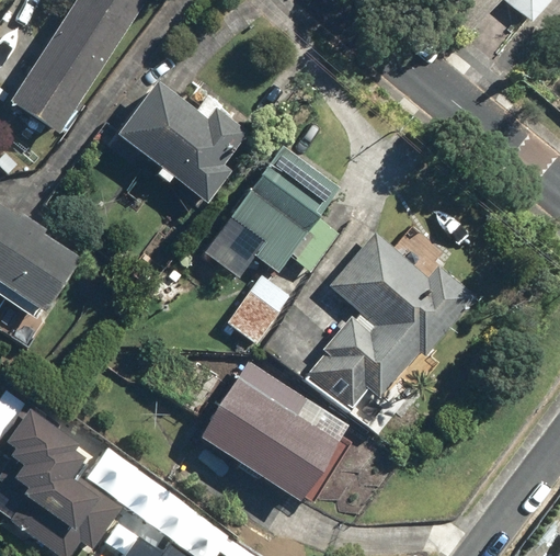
[(141,0),(73,0),(10,102),(59,133),(141,0)]
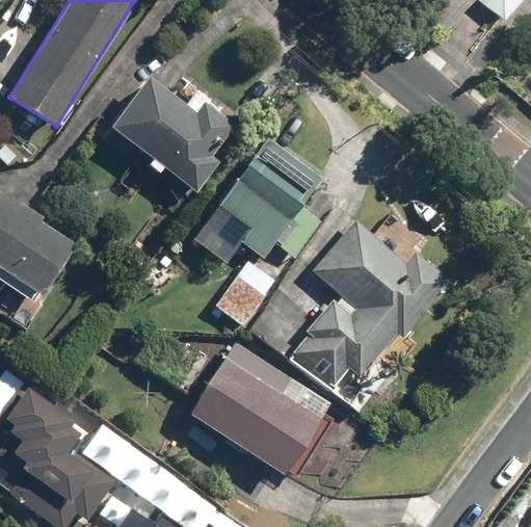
[(409,0),(407,3),(443,33),(472,0),(486,0),(506,17),(521,0),(409,0)]
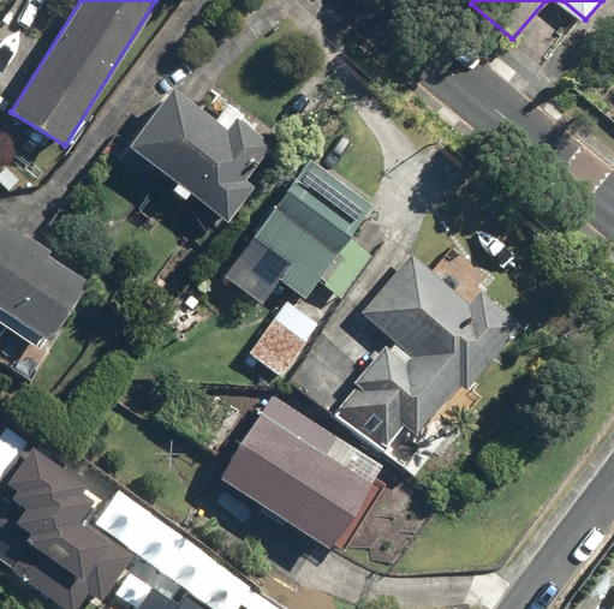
[(171,88),(127,148),(174,180),(168,190),(184,199),(189,192),(226,218),(252,180),(245,175),(270,139),(237,117),(228,129),(171,88)]
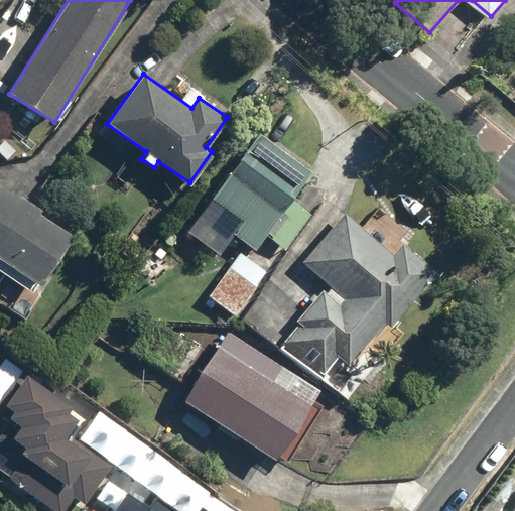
[(255,250),(266,234),(286,248),(312,213),(292,199),(311,172),(260,135),(189,233),(218,253),(232,233),(255,250)]
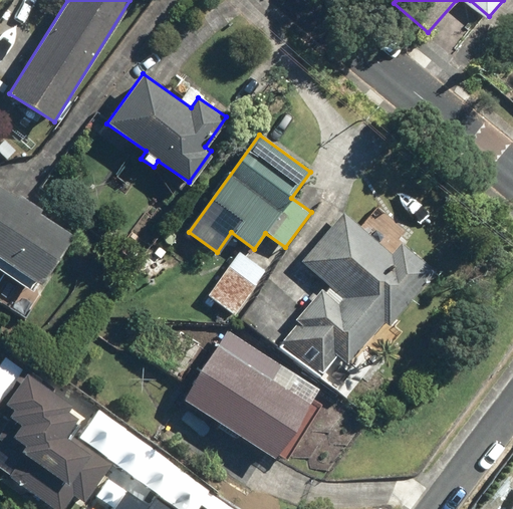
[(0,276),(0,299),(25,316),(39,294),(35,291),(73,234),(0,186),(0,268),(4,271),(0,276)]
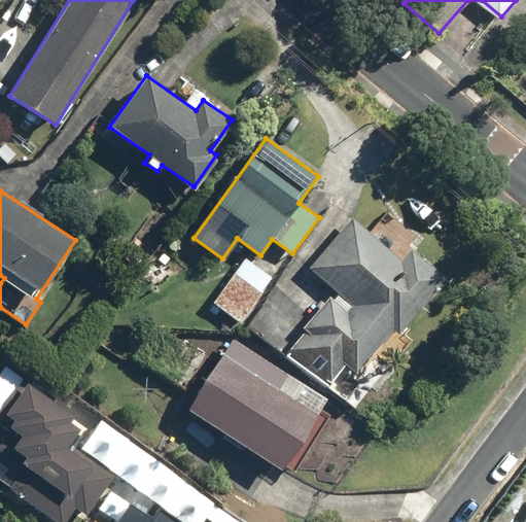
[(402,262),(353,217),(311,265),(337,288),(304,325),(307,328),(286,352),(324,386),(346,362),(355,371),(393,329),(398,335),(448,280),(414,249),(402,262)]
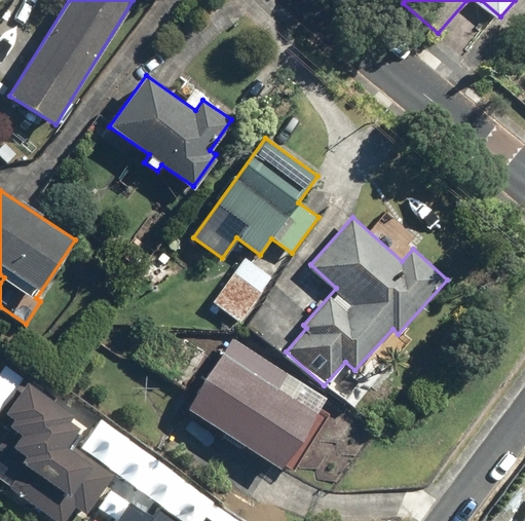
[(269,273),(244,256),(213,301),(238,320),(269,273)]
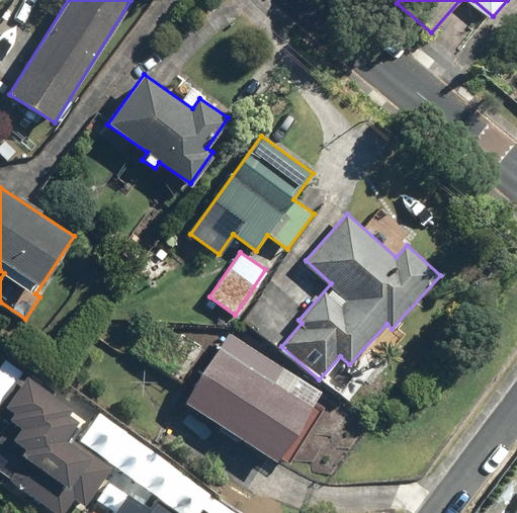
[(298,376),(226,332),(182,404),(287,467),(325,407),(291,388),(298,376)]
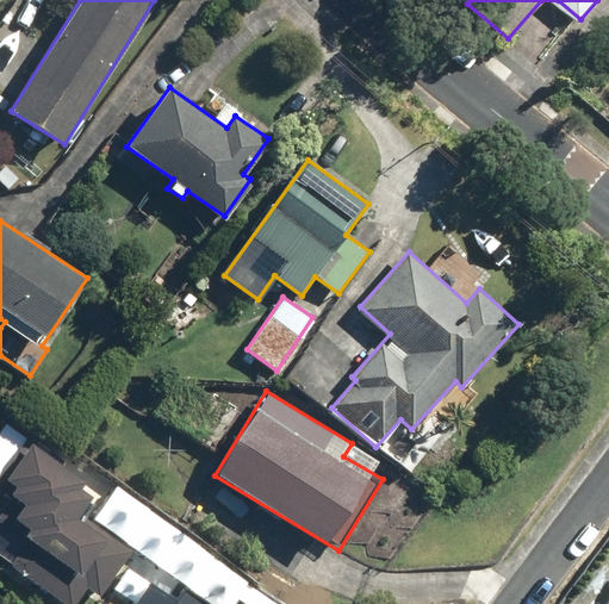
[(29,542),(13,565),(70,603),(75,603),(89,583),(101,590),(131,546),(81,512),(92,496),(78,485),(82,478),(24,440),(0,474),(0,485),(25,503),(13,520),(30,530),(24,539),(29,542)]
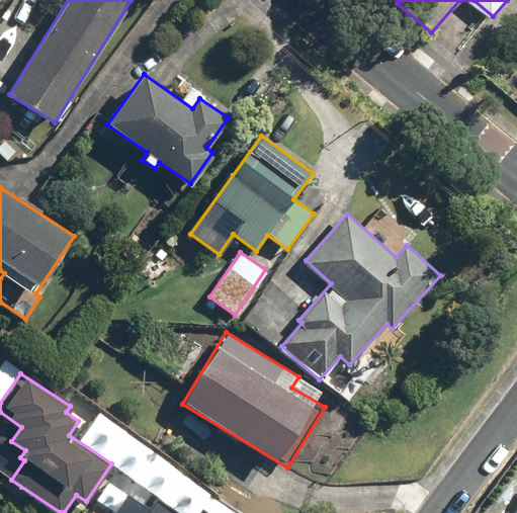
[(127,489),(110,512),(211,512),(198,504),(191,512),(179,512),(154,496),(149,503),(127,489)]
